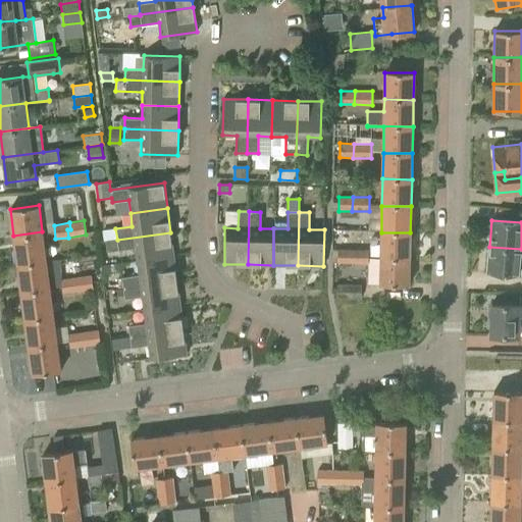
[(42,231),(13,236),(17,264),(46,260),(42,231)]
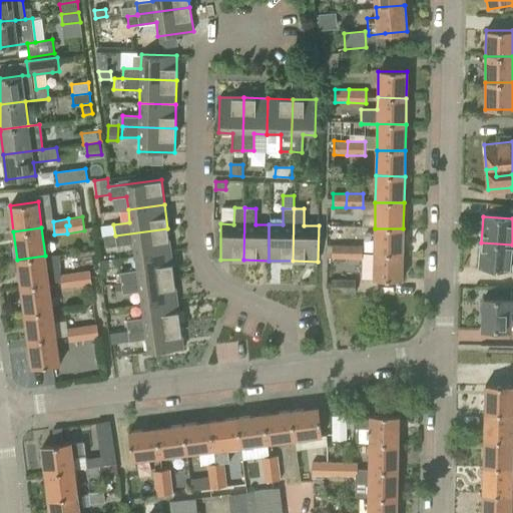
[(134,257),(170,251),(167,228),(115,235),(116,245),(132,243),(134,257)]
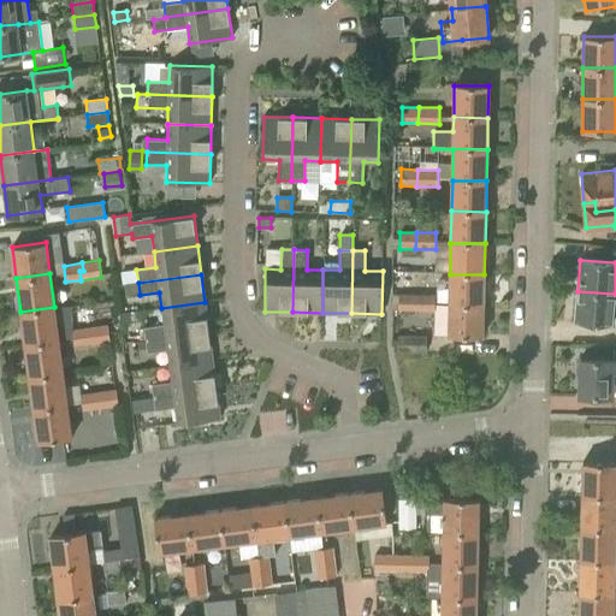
[(449,304),(484,306),(484,274),(450,274),(449,304)]
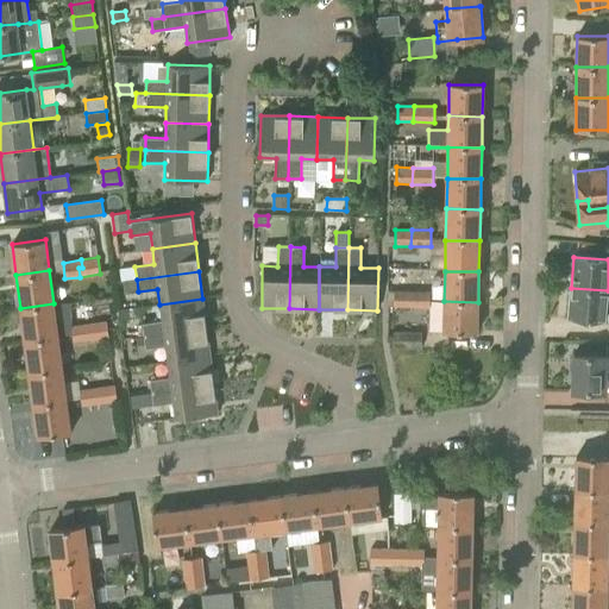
[(608,290),(571,288),(569,318),(607,321),(608,305),(608,290)]
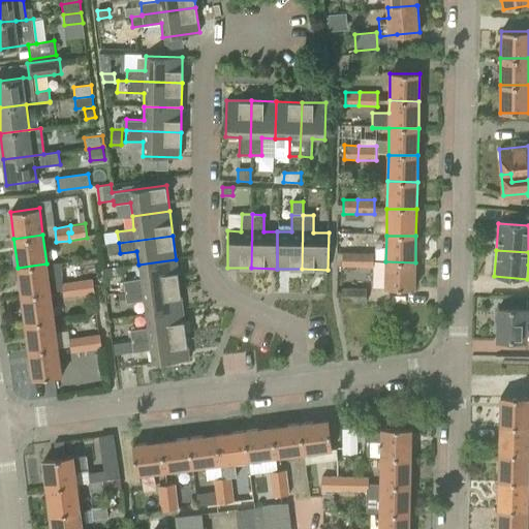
[(341,267),(355,267),(356,253),(342,253),(341,267)]
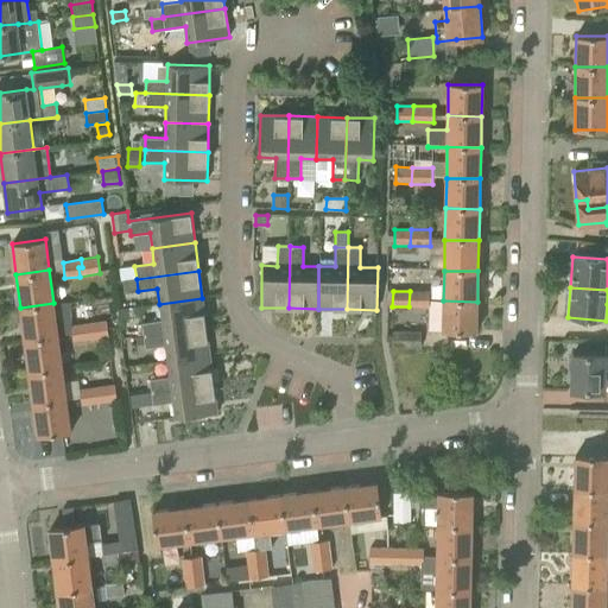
[(429,291),(410,291),(409,306),(429,306),(429,291)]
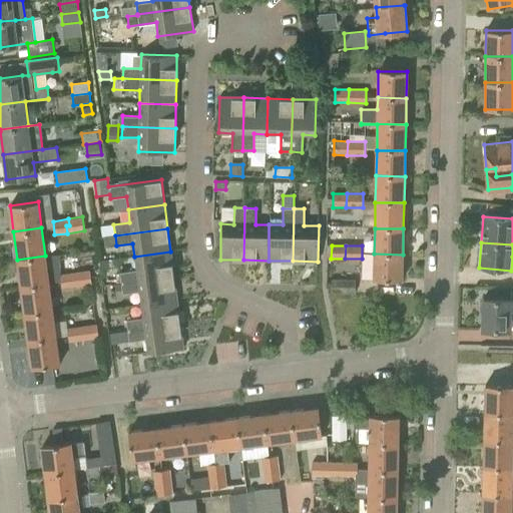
[(121,283),(173,276),(170,251),(134,257),(136,270),(120,272),(121,283)]
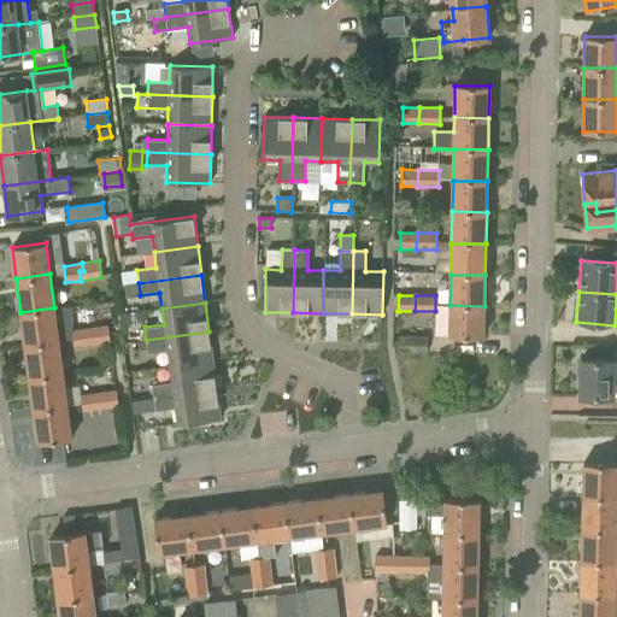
[(483,336),(485,306),(450,305),(450,335),(483,336)]
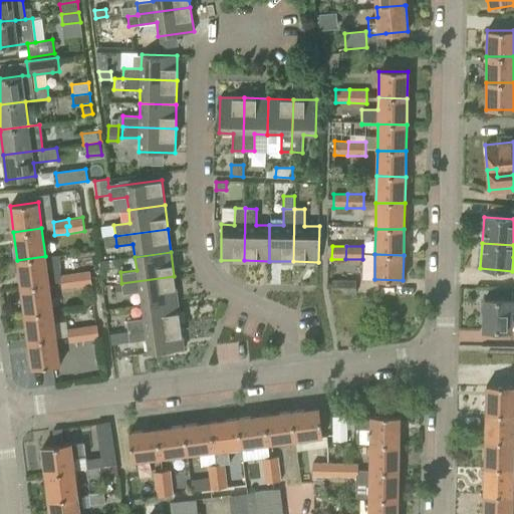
[(20,286),(48,282),(45,256),(17,260),(20,286)]
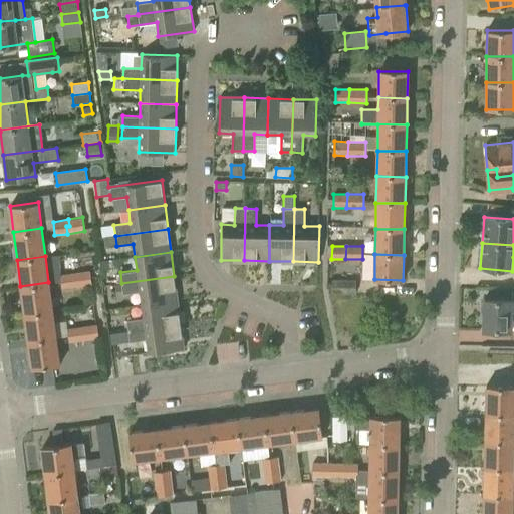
[(91,284),(89,270),(75,272),(76,279),(73,280),(74,287),(91,284)]
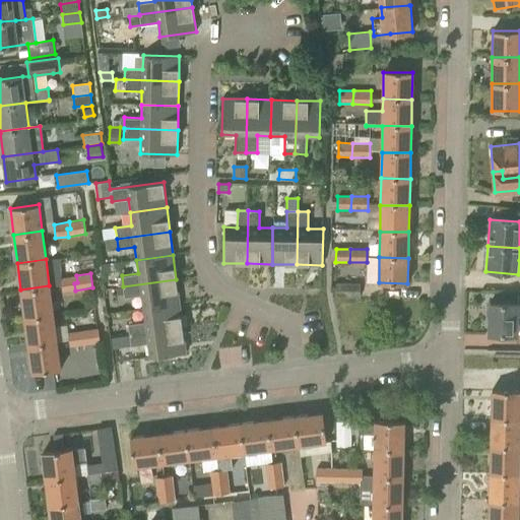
[(60,278),(62,293),(75,290),(74,283),(77,282),(76,275),(60,278)]
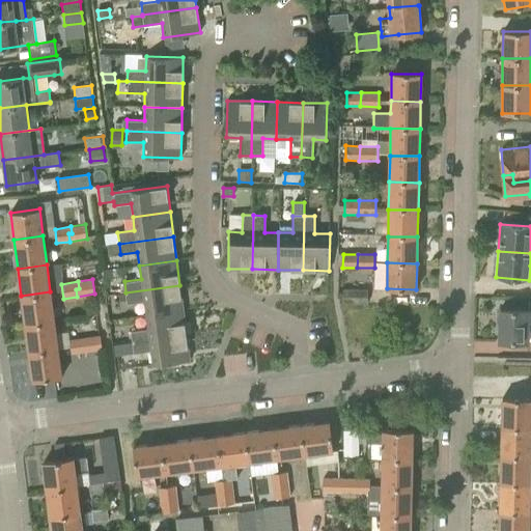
[(146,315),(184,310),(179,285),(126,292),(128,304),(144,302),(146,315)]
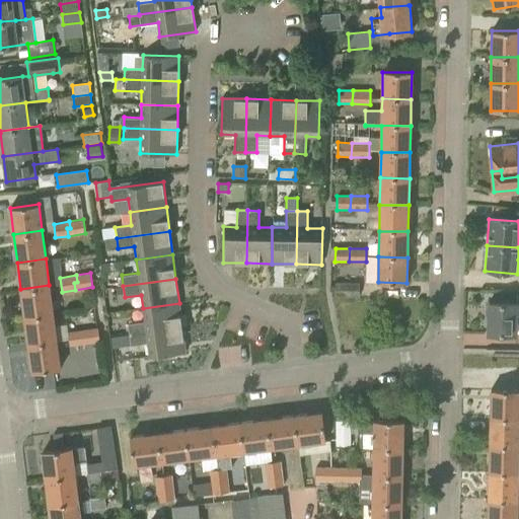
[(339,283),(339,296),(359,297),(359,283),(339,283)]
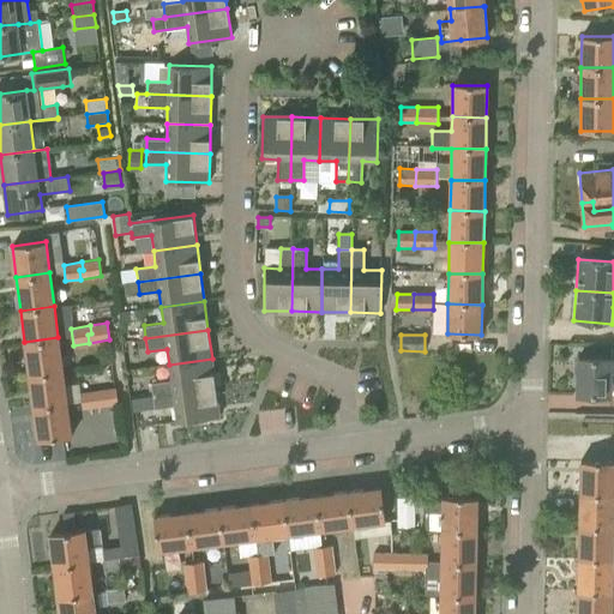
[(58,337),(24,342),(29,374),(62,371),(58,337)]
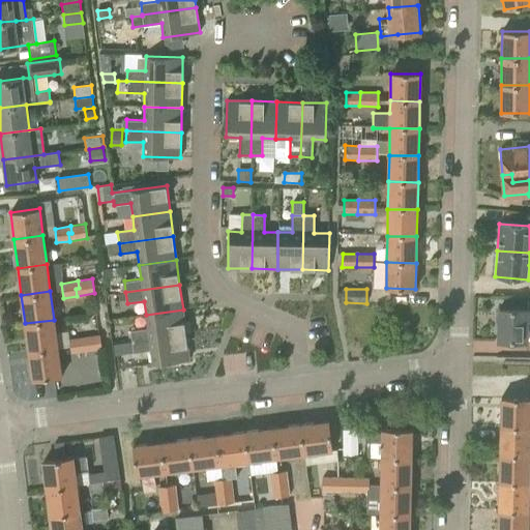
[(527,341),(527,329),(529,328),(529,313),(528,313),(528,310),(499,308),(498,341),(527,341)]
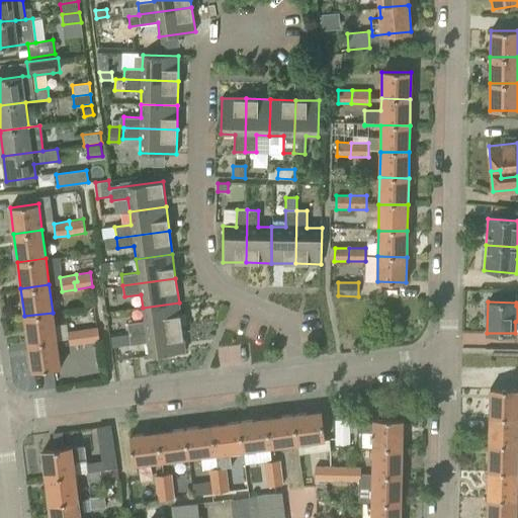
[(128,334),(182,327),(179,303),(143,308),(145,321),(127,323),(128,334)]
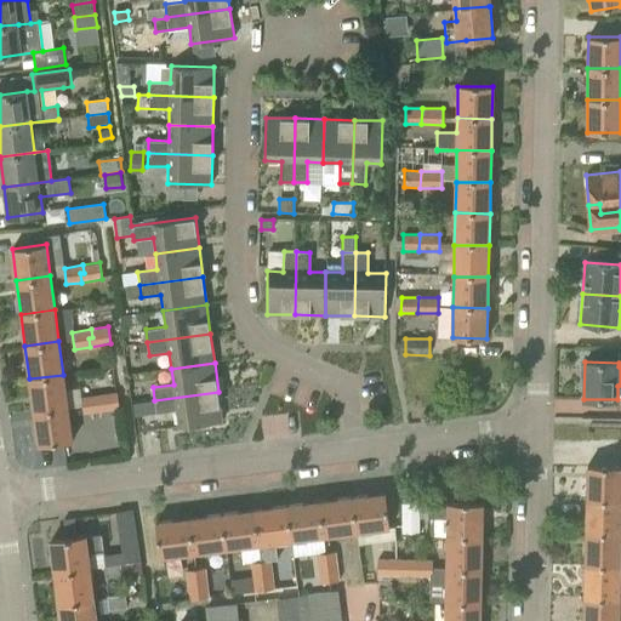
[(63,375),(29,379),(33,411),(67,406),(63,375)]
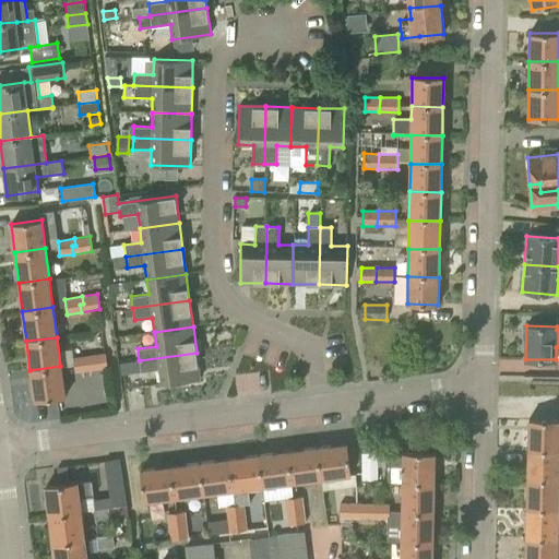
[(107,368),(106,353),(90,356),(91,363),(87,363),(88,370),(107,368)]
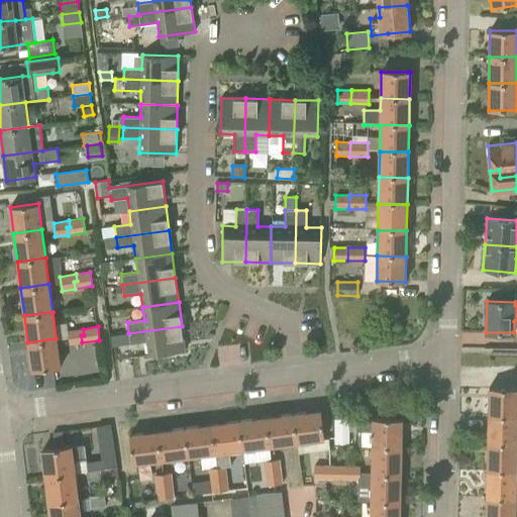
[(185,349),(182,326),(128,333),(121,334),(122,344),(147,341),(149,355),(185,350),(185,349)]
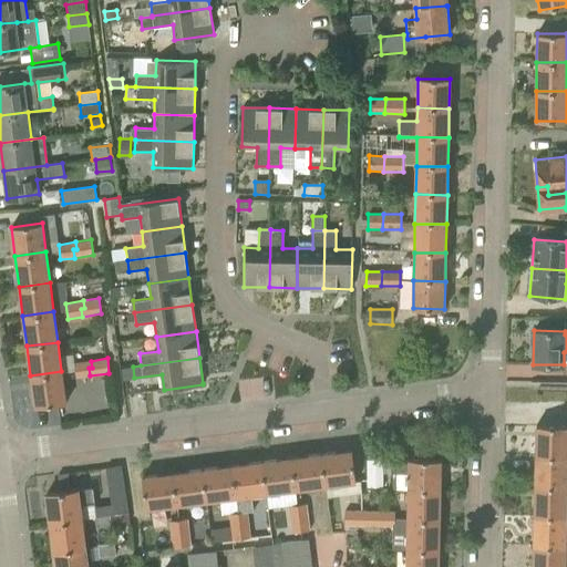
[(74,363),(76,378),(90,375),(89,368),(92,368),(91,361),(74,363)]
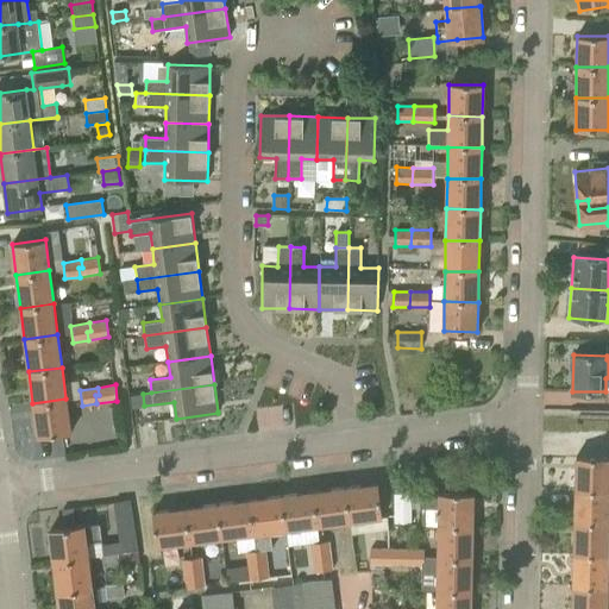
[(70,432),(66,399),(32,403),(37,437),(70,432)]
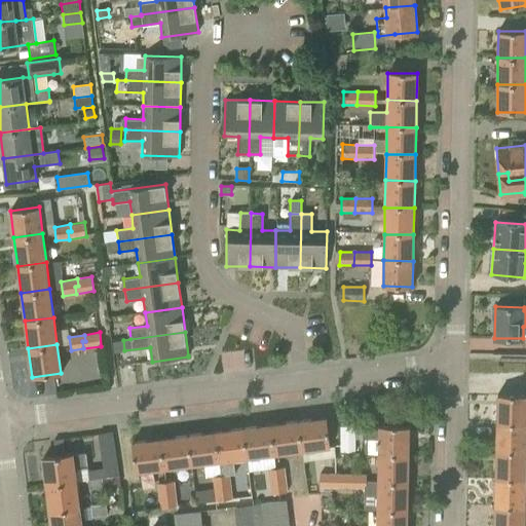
[(525,395),(497,395),(497,422),(525,423),(525,395)]
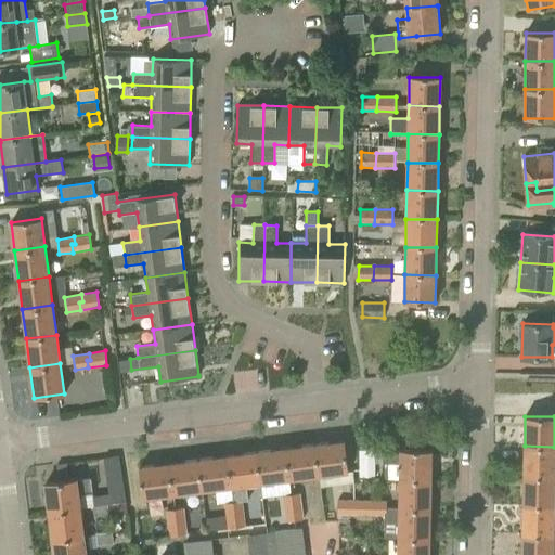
[(345,440),(314,444),(319,475),(348,470),(345,440)]
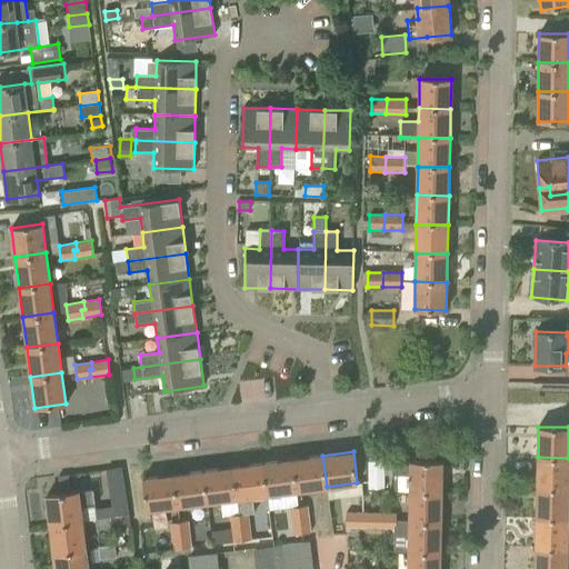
[(292,459),(297,490),(327,487),(322,456),(292,459)]
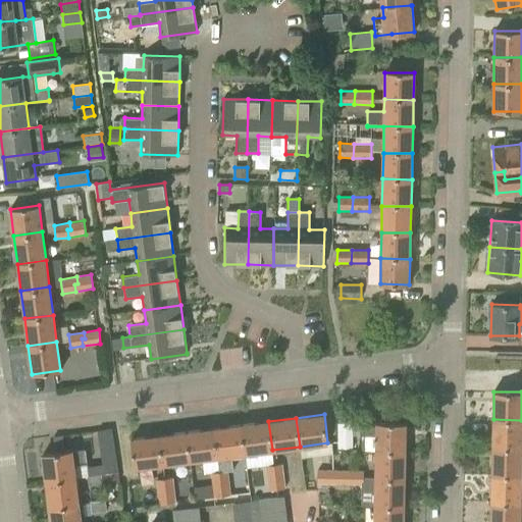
[(521,420),(493,419),(492,448),(521,448),(521,420)]
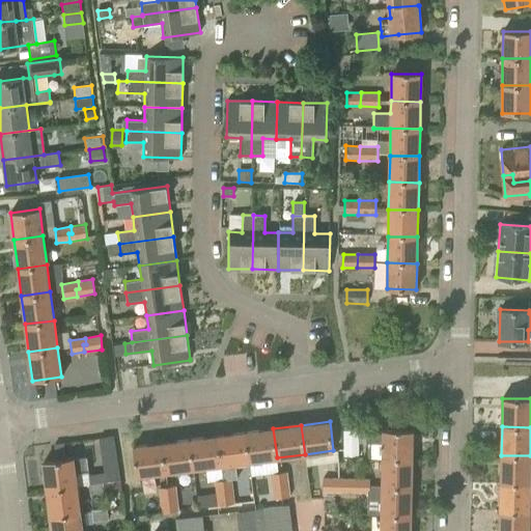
[(245,432),(249,462),(277,457),(273,428),(245,432)]
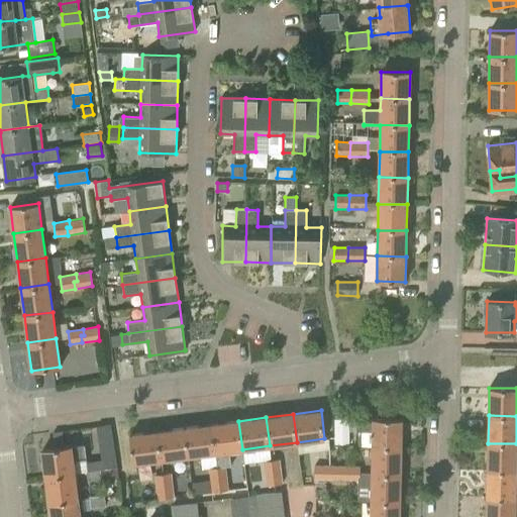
[(356,432),(373,432),(372,446),(401,447),(402,419),(373,419),(357,419),(356,432)]
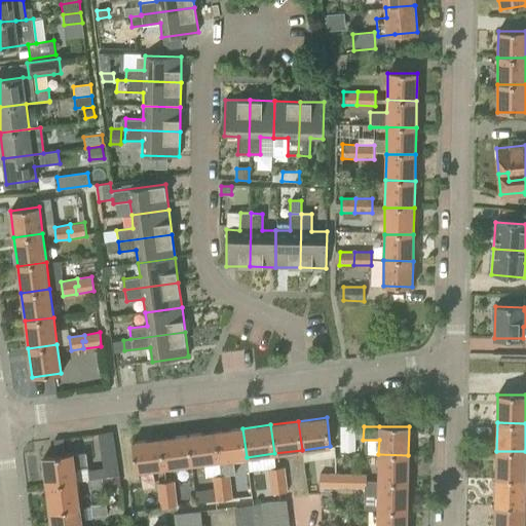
[(354,428),(343,427),(342,452),(354,452),(354,428)]
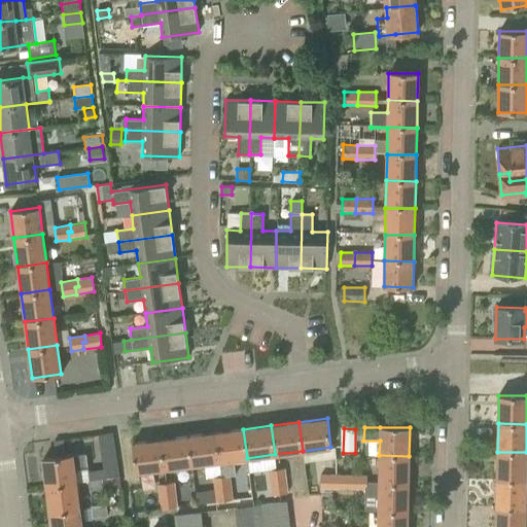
[(247,458),(243,429),(216,432),(219,461),(221,476),(212,477),(213,488),(221,487),(222,490),(232,489),(230,475),(236,473),(234,459),(247,458)]
